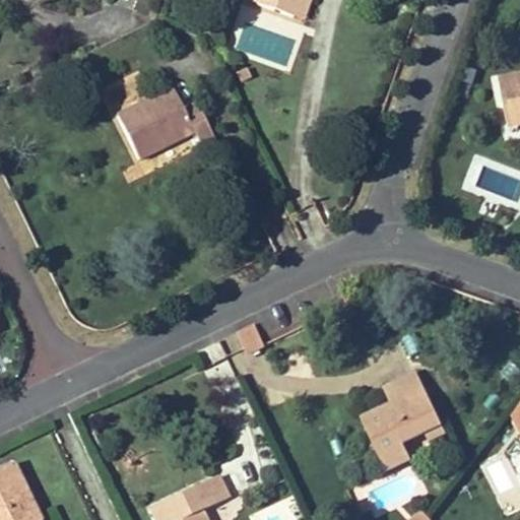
[(256,0),(255,4),(291,17),(298,0),(256,0)]
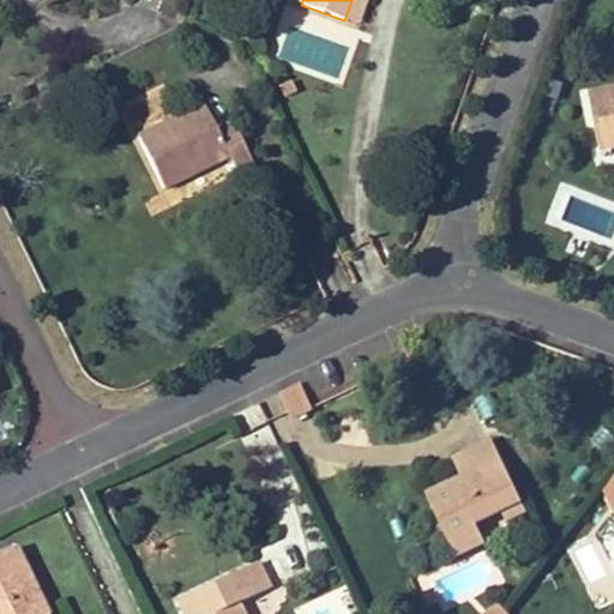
[(355,24),(363,0),(351,0),(344,20),(355,24)]
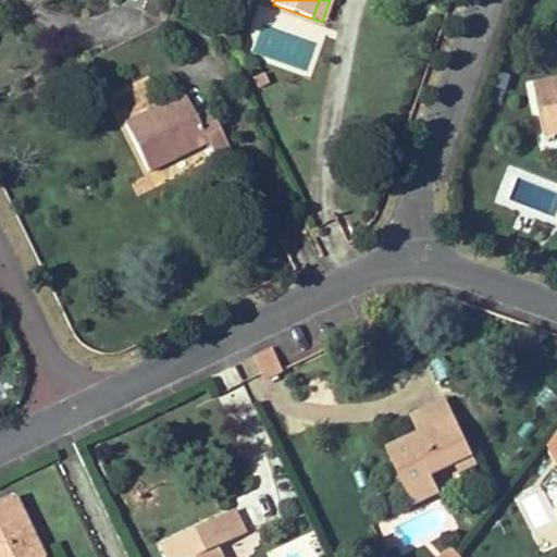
[(556,83),(535,88),(545,135),(556,132),(556,83)]
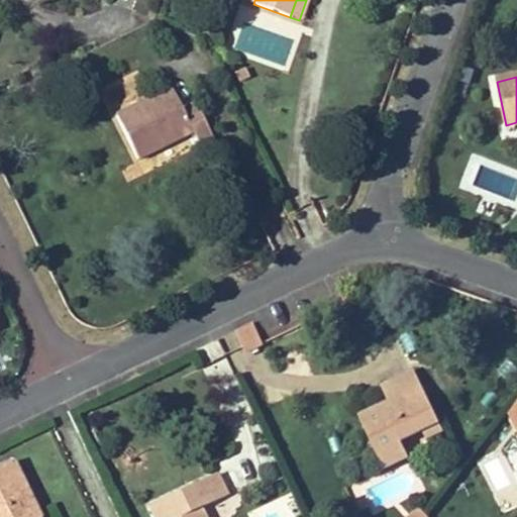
[(182,110),(171,89),(151,98),(145,87),(134,93),(140,104),(115,116),(137,161),(193,132),(200,146),(213,139),(195,103),(182,110)]
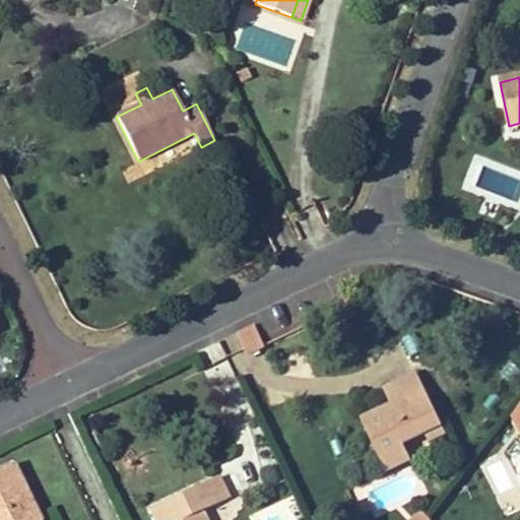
[(255,325),(238,333),(248,354),(265,346),(265,345),(255,325)]
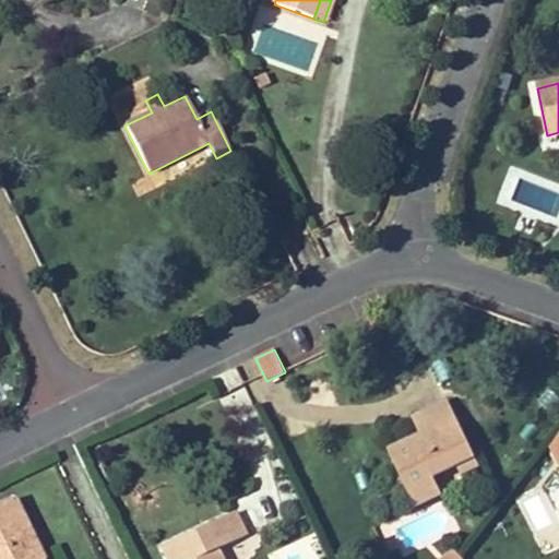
[(476,458),(449,401),(420,415),(426,425),(418,428),(423,436),(425,440),(417,444),(415,439),(390,451),(413,498),(438,486),(433,477),(458,466),(476,458)]
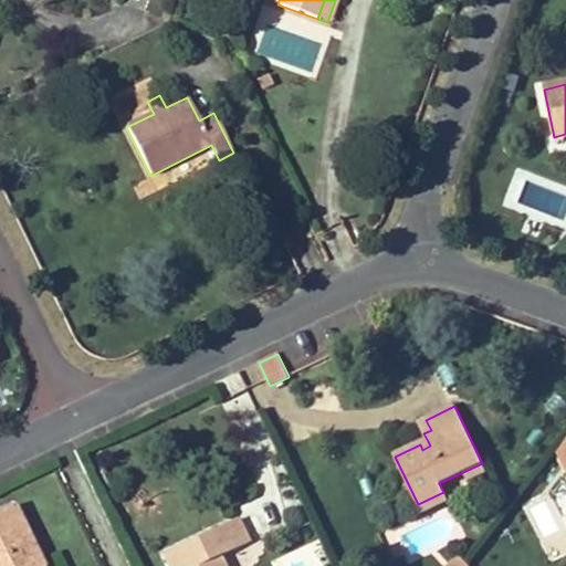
[(431,430),(426,420),(419,423),(423,433),(431,430)]
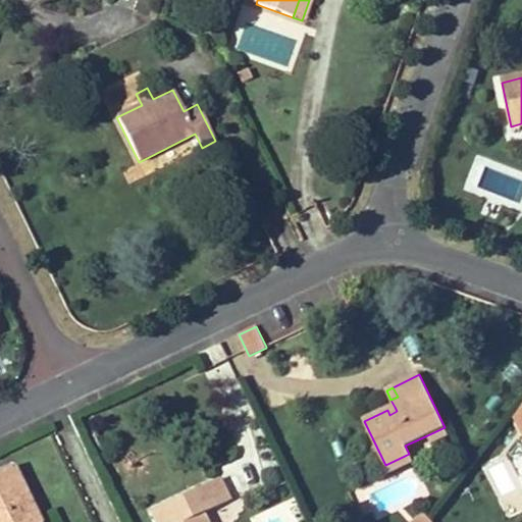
[(448,435),(445,427),(427,435),(431,442),(448,435)]
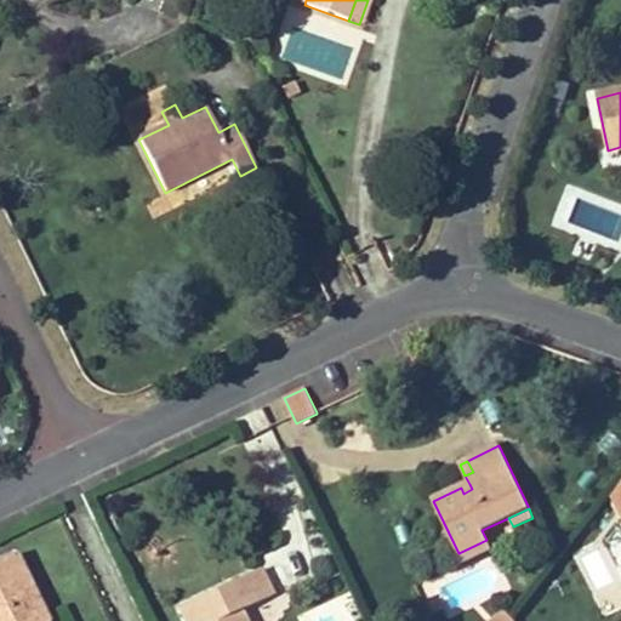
[(486,540),(459,553),(462,563),(491,548),(486,540)]
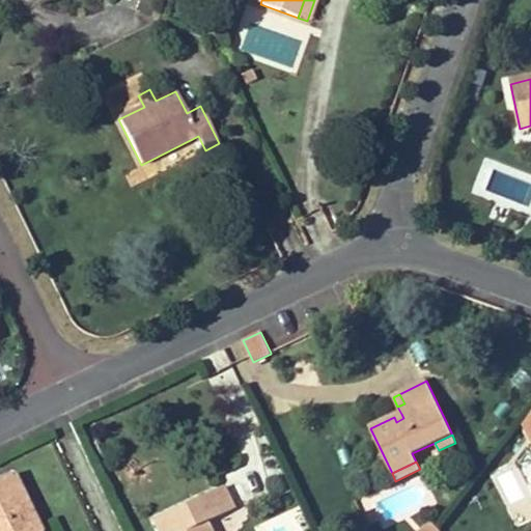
[(511,503),(525,496),(509,468),(495,476),(511,503)]
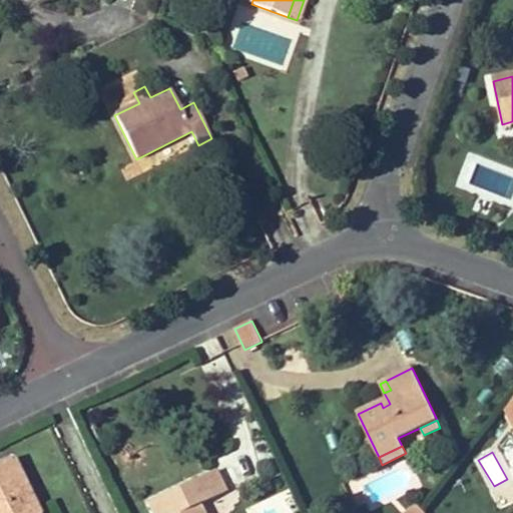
[(32,502),(12,458),(0,463),(0,512),(37,512),(33,502),(30,503),(28,503),(25,503),(24,502),(28,502),(30,502),(32,502)]
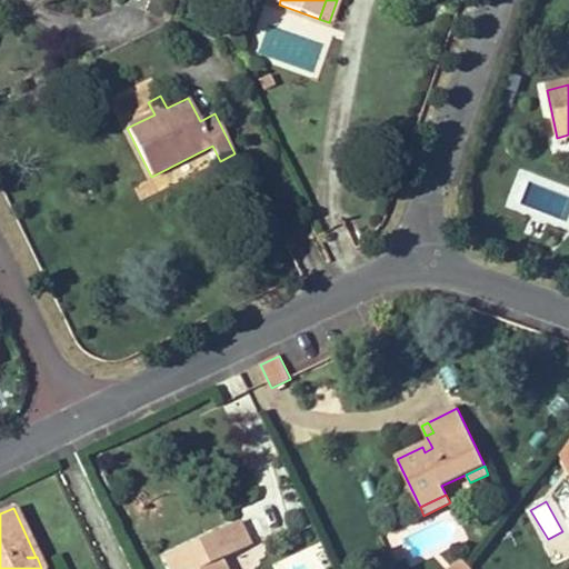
[(249,546),(238,522),(165,557),(170,568),(225,568),(220,560),(249,546)]
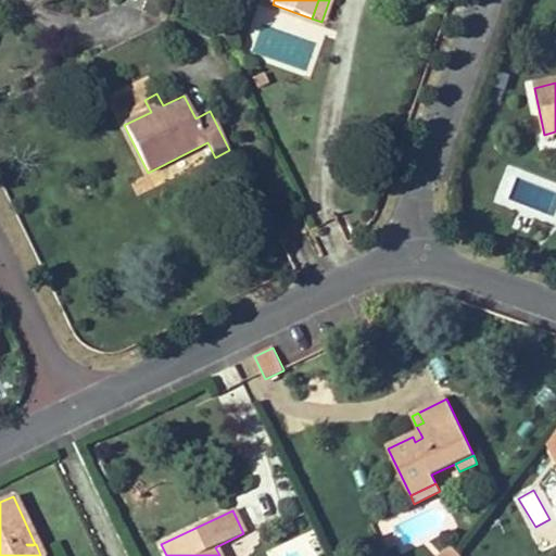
[(443,555),(460,555),(464,554),(453,545),(443,555)]
